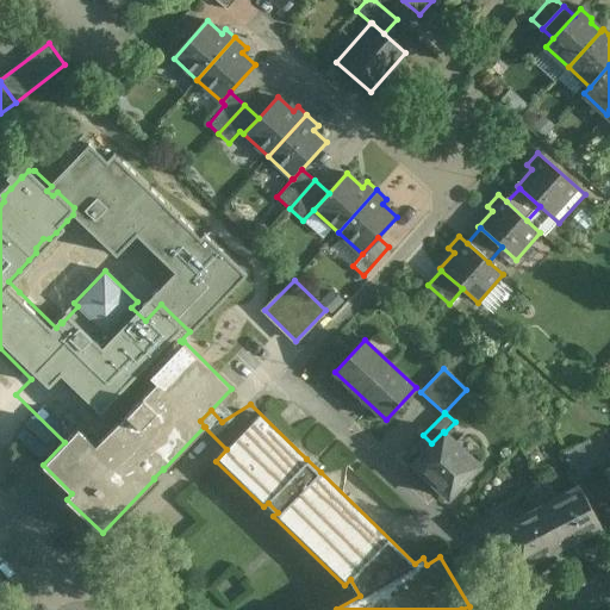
[(431,443),(412,464),(449,498),(479,466),(444,433),(443,431),(431,443)]
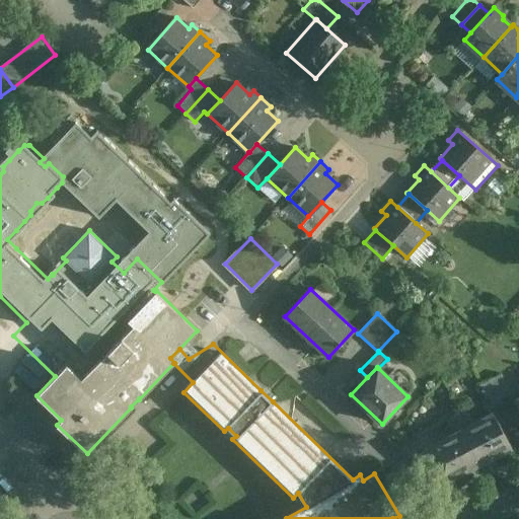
[(510,393),(500,375),(489,380),(499,399),(510,393)]
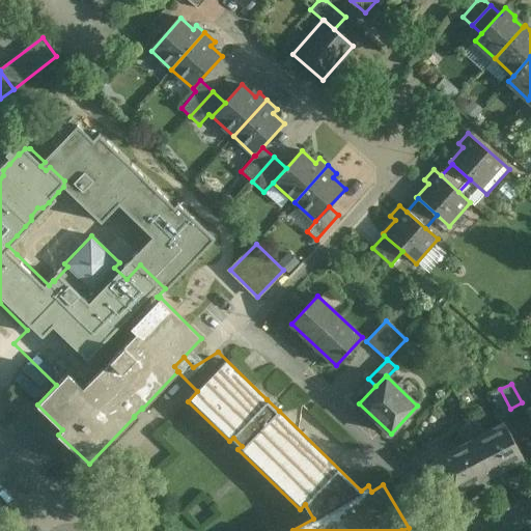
[(510,409),(500,389),(490,394),(503,418),(512,413),(510,409)]
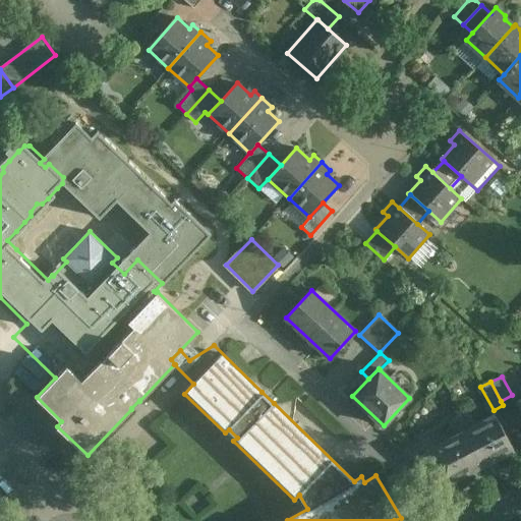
[(495,414),(473,425),(467,413),(462,416),(468,428),(466,429),(483,463),(513,448),(495,414)]
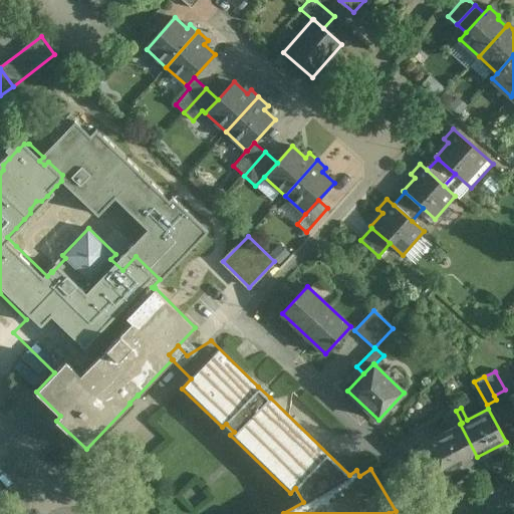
[(456,411),(441,419),(447,431),(420,445),(421,447),(417,450),(425,464),(430,461),(440,477),(477,457),(460,424),(462,423),(456,411)]
